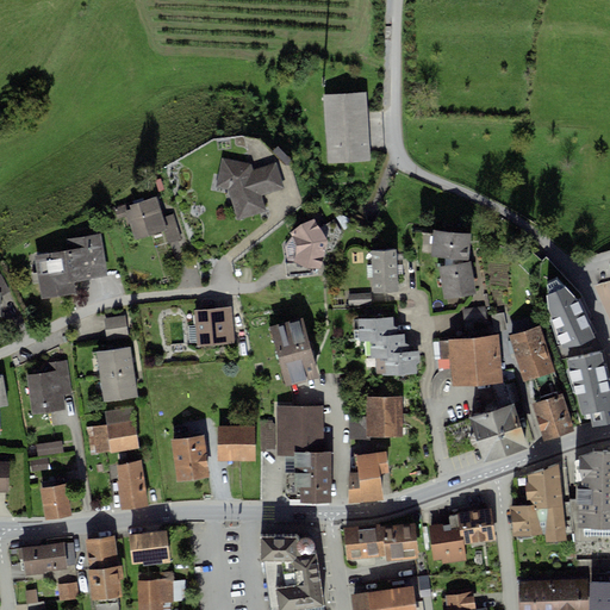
[(367,95),(325,98),(329,163),(371,161),(367,95)]
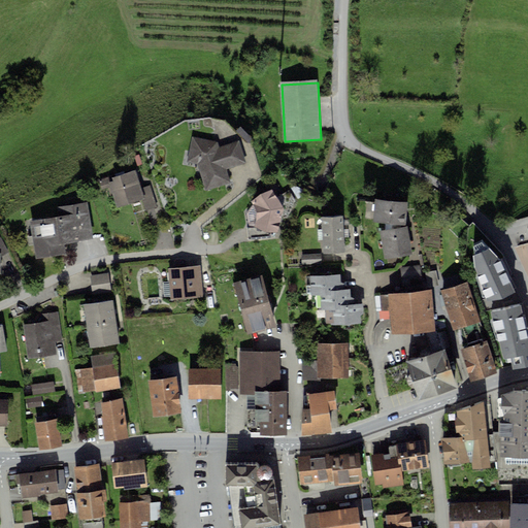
[(226,123),(219,130),(227,139),(235,131),(226,123)]
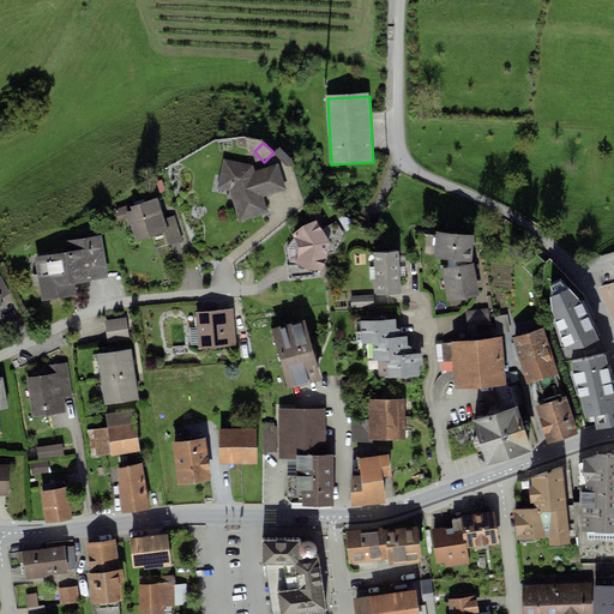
[(253,166),(223,162),(218,191),(230,193),(241,226),(268,220),(263,200),(286,192),(280,167),(254,175),(253,166)]
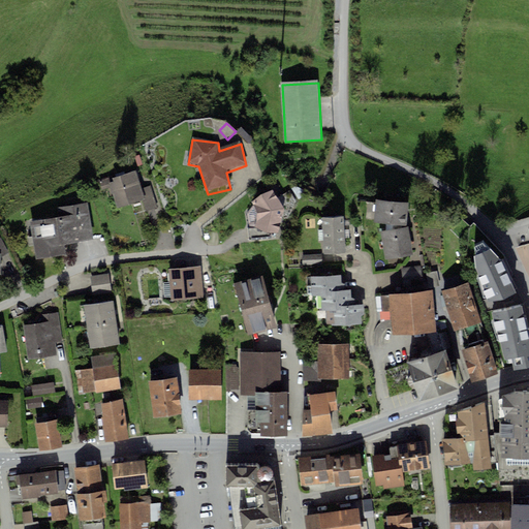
[(136,173),(106,182),(116,212),(142,204),(145,214),(157,210),(150,187),(143,190),(136,173)]
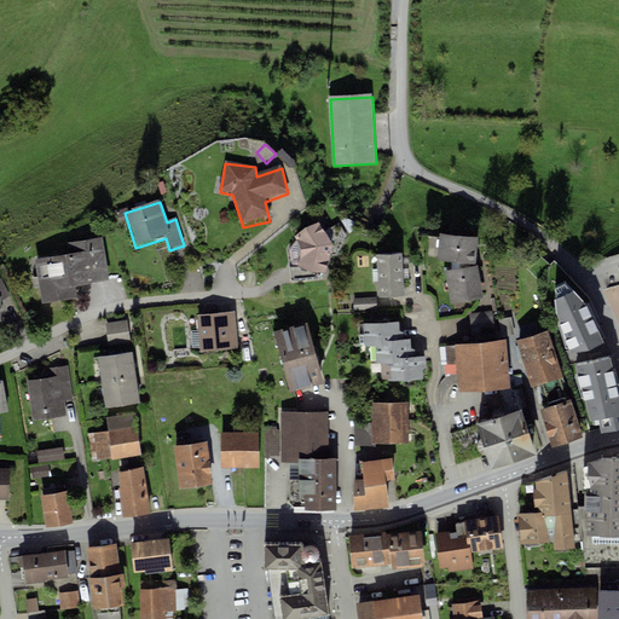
[(335,247),(319,224),(296,237),(301,252),(301,267),(327,275),(335,247)]
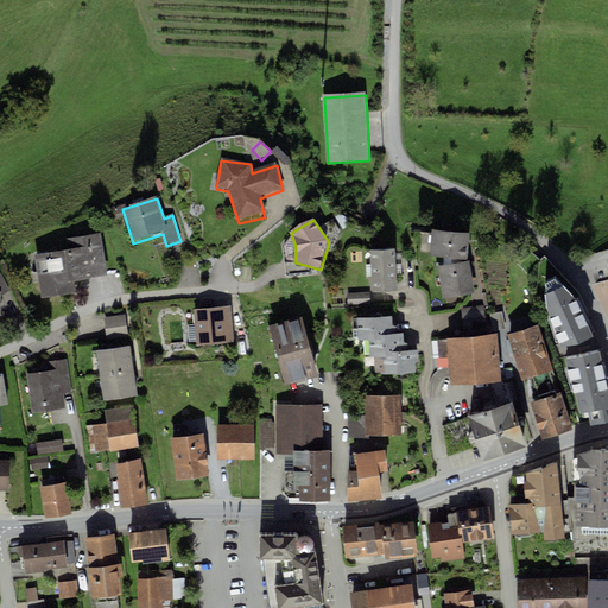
[(430,254),(444,255),(444,267),(438,268),(444,301),(475,295),(469,263),(461,265),(461,261),(460,258),(470,258),(472,234),(432,230),(430,254)]
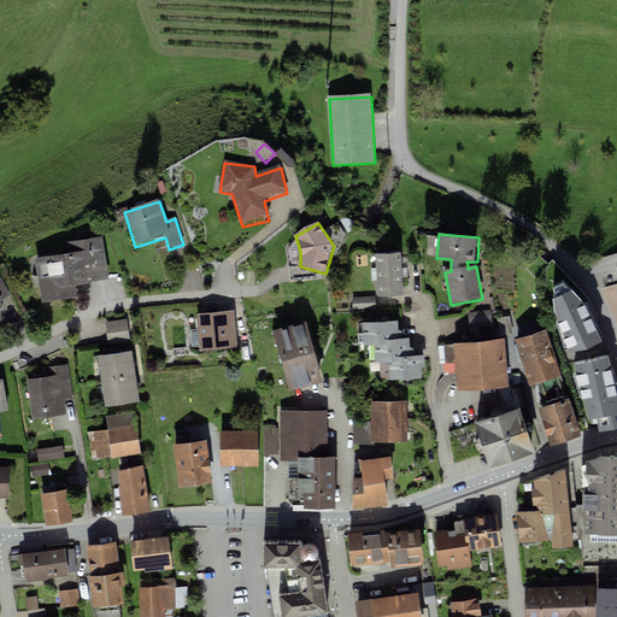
[(66,256),(37,260),(42,301),(77,300),(75,288),(111,281),(100,239),(63,246),(66,256)]
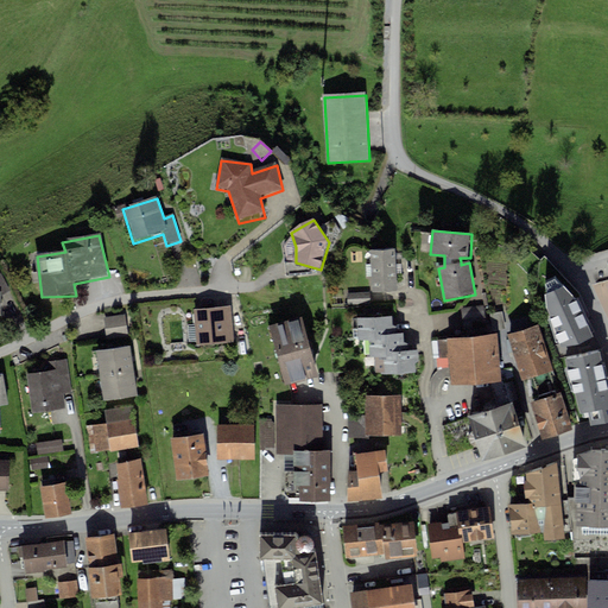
[(396,251),(369,252),(372,291),(397,290),(396,251)]
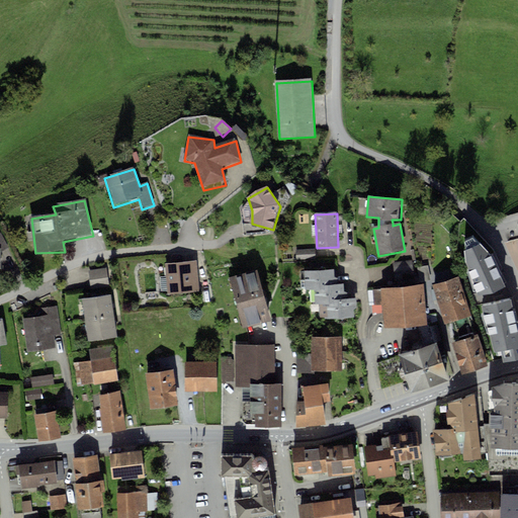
[(459,225),(464,262),(473,292),(476,291),(477,294),(505,287),(500,272),(501,267),(495,254),(464,219),(459,225)]
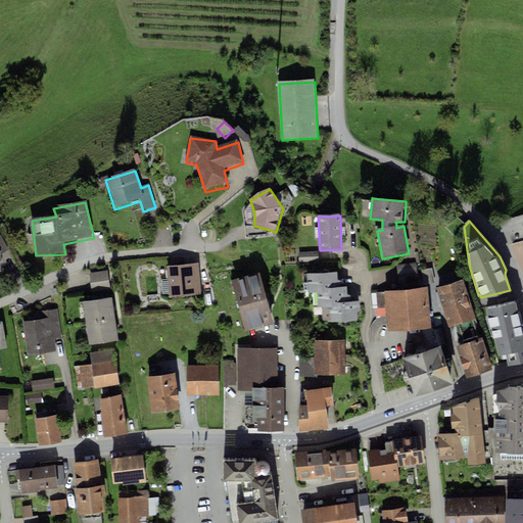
[(318,260),(318,252),(298,253),(299,263),(318,260)]
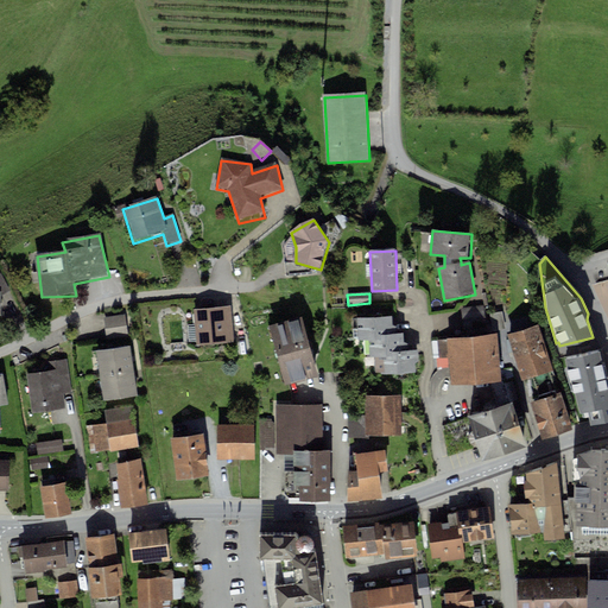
[(464,328),(486,325),(483,305),(461,309),(464,328)]
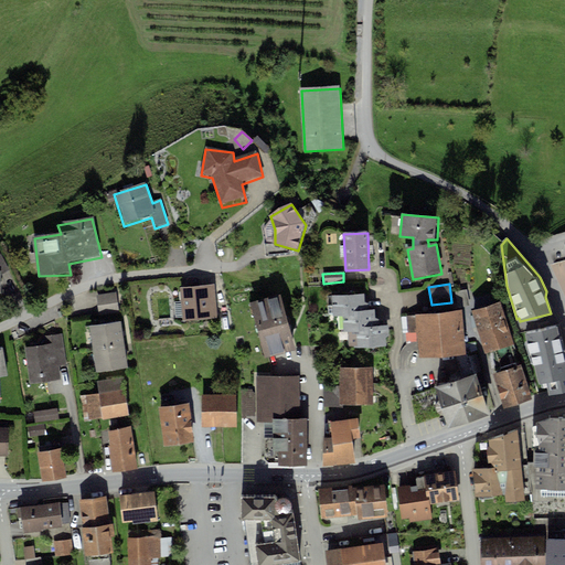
[(213,285),(180,287),(183,321),(215,319),(213,285)]
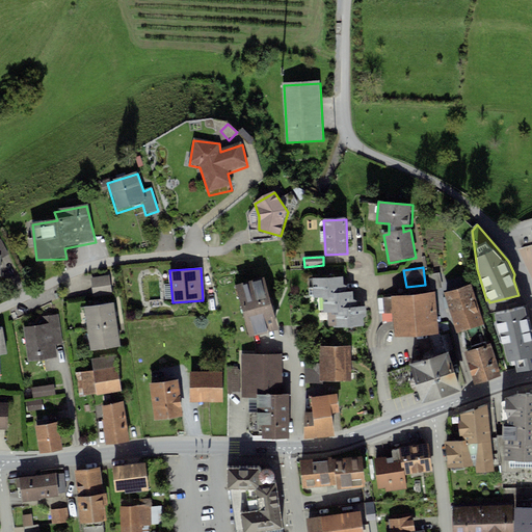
[(110,294),(108,275),(90,277),(92,296),(110,294)]
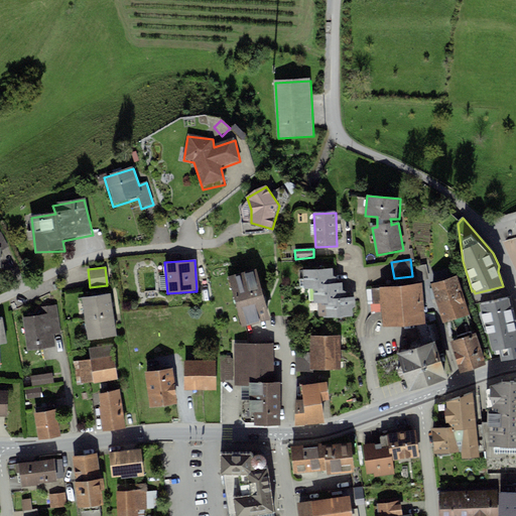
[(335,269),(301,271),(302,290),(313,290),(313,305),(324,304),(325,317),(357,316),(356,308),(356,300),(346,301),(345,292),(345,284),(336,284),(335,276),(335,269)]
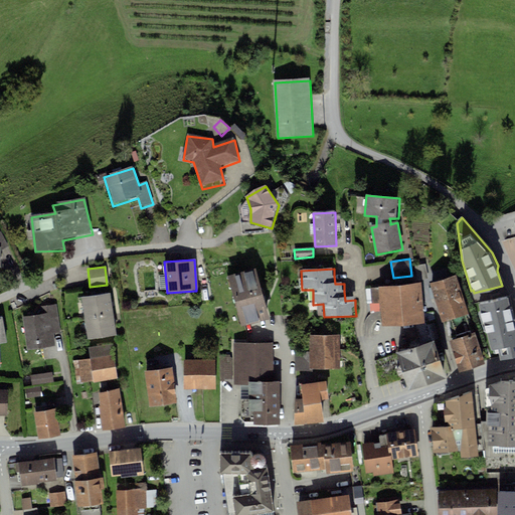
[(255,271),(229,278),(242,326),(269,319),(255,271)]
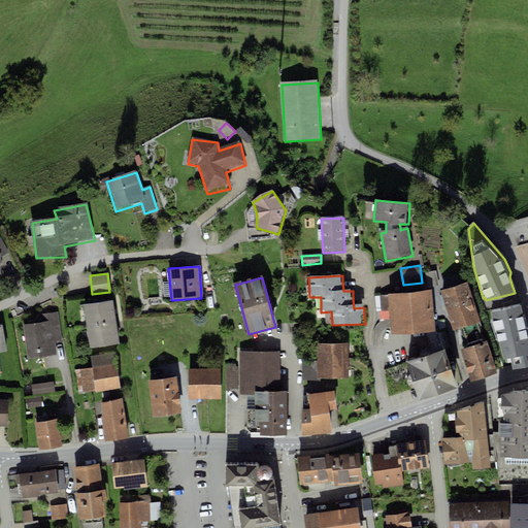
[(468,286),(442,293),(455,332),(481,324),(468,286)]
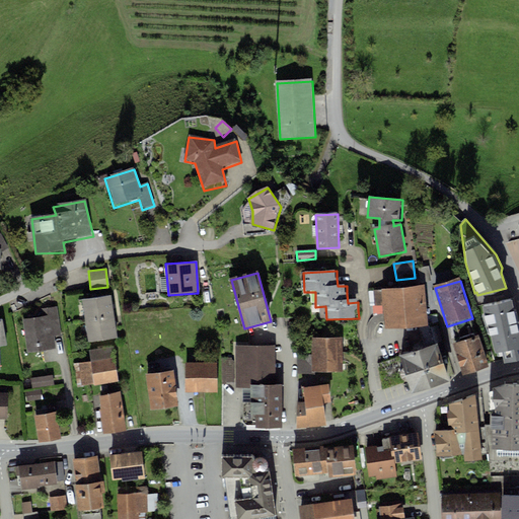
[(425,286),(381,290),(385,330),(428,327),(425,286)]
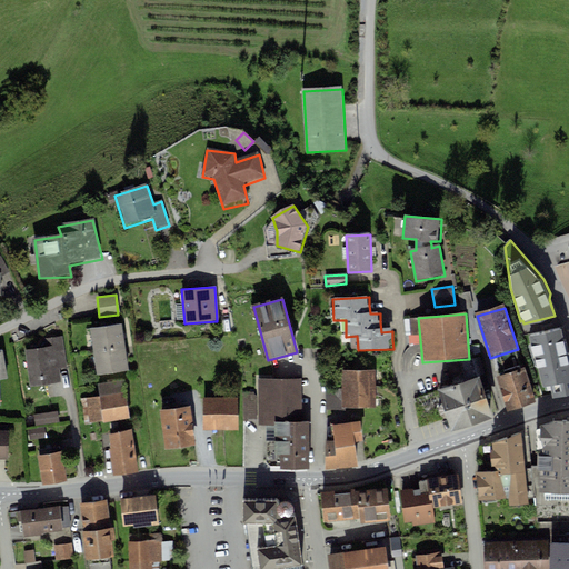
[(122,327),(91,331),(98,376),(129,371),(128,359),(125,338),(122,327)]
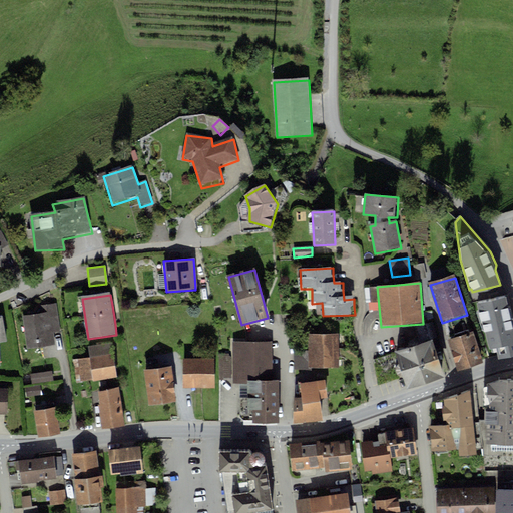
[(483,331),(484,333),(487,349),(496,347),(498,358),(512,355),(512,314),(512,313),(508,295),(477,303),(483,331)]
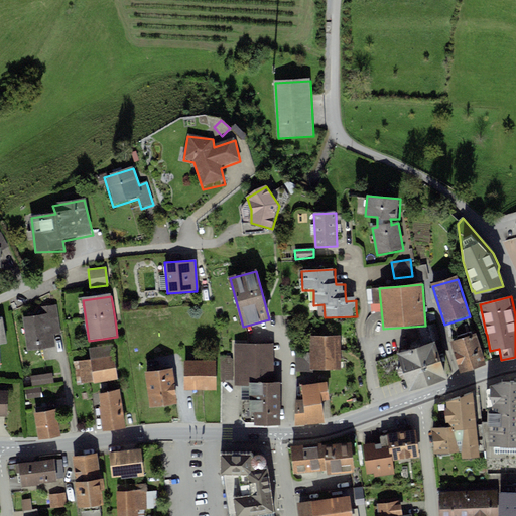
[(46,316),(24,319),(29,352),(55,349),(53,338),(61,337),(57,307),(45,308),(46,316)]
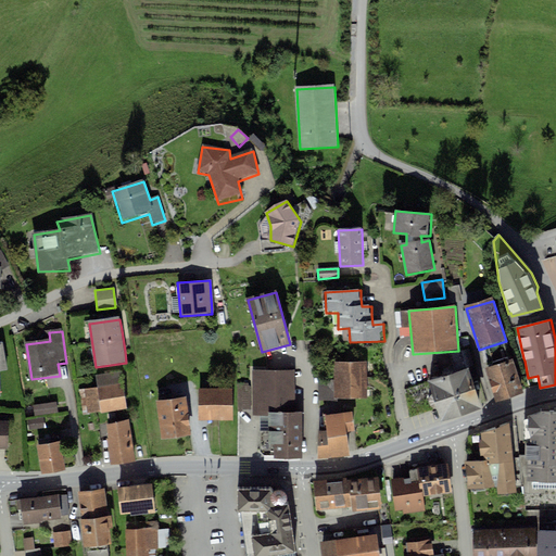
[(332,379),(318,379),(318,401),(335,401),(335,399),(367,399),(367,361),(332,361),(332,379)]
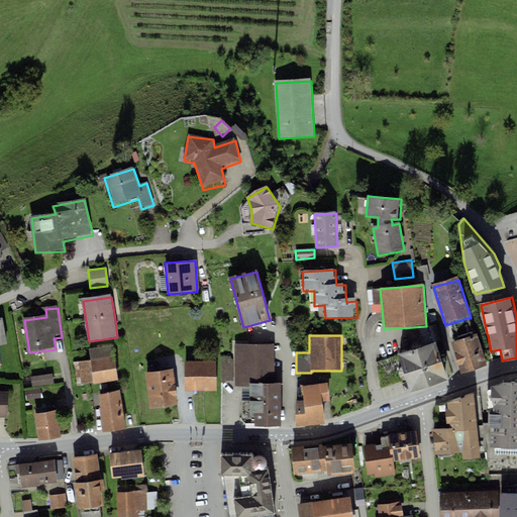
[(479,336),(452,344),(462,376),(489,368),(479,336)]
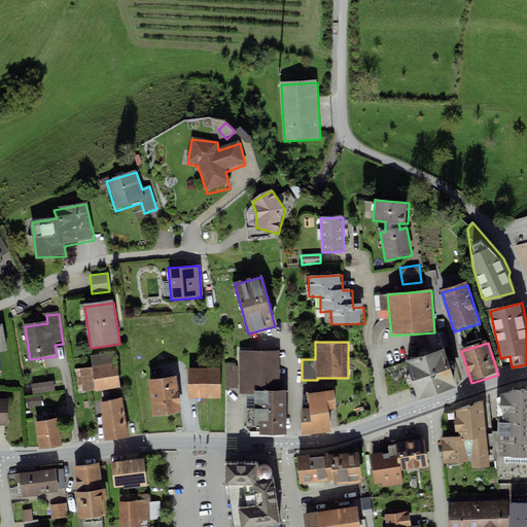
[(281,350),(239,350),(239,395),(246,395),(246,428),(250,432),(259,431),(259,434),(286,434),(286,389),(281,389),(281,350)]
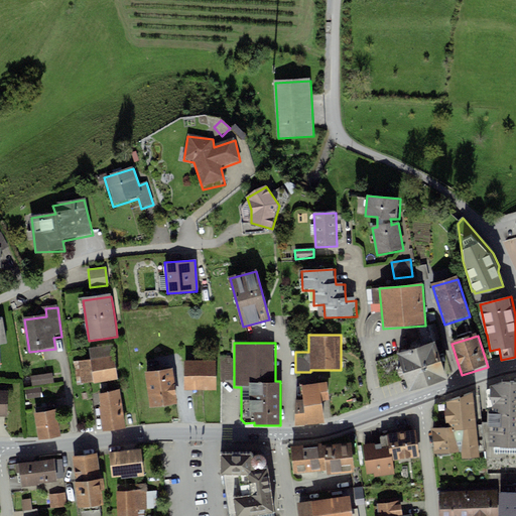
[(436,343),(399,355),(410,392),(447,380),(436,343)]
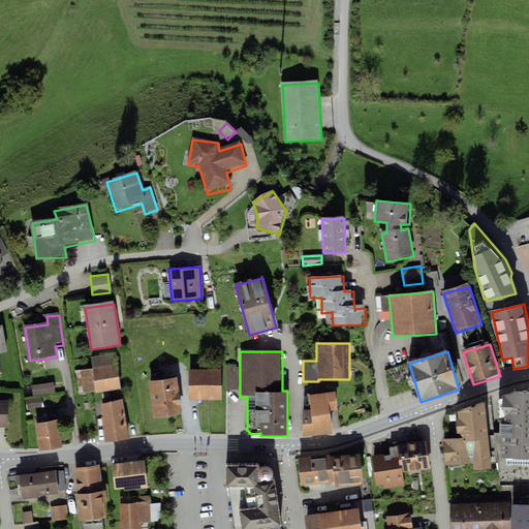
[(238,365),(225,365),(225,390),(239,389),(238,365)]
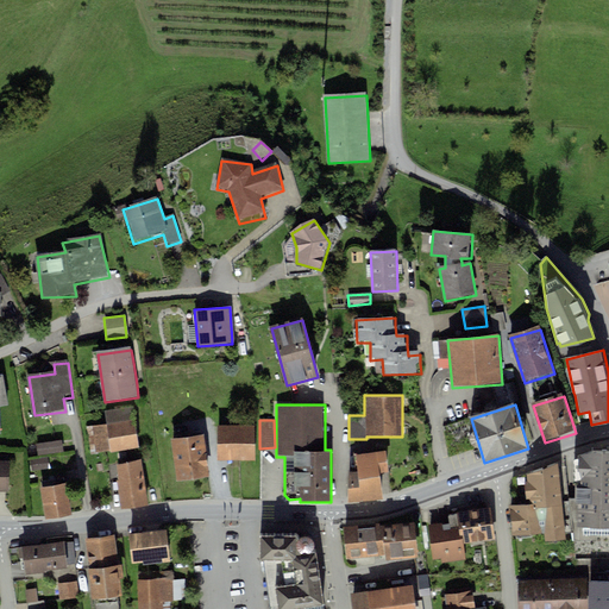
[(136,421),(96,426),(100,453),(139,449),(136,421)]
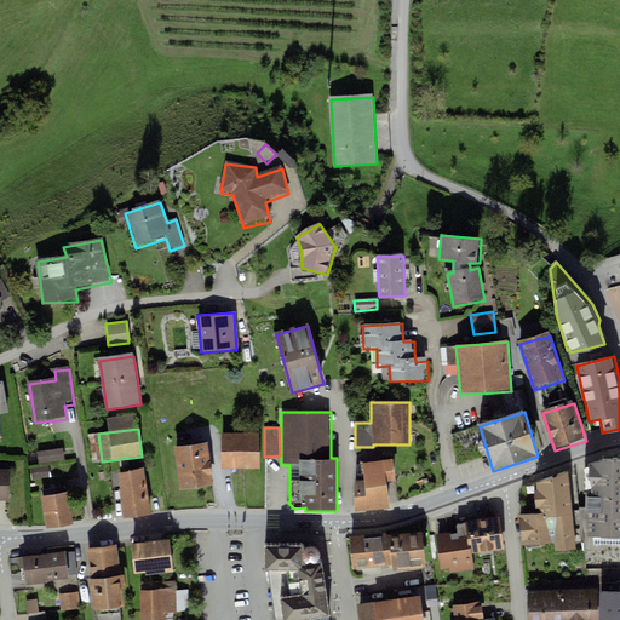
[(259,434),(222,434),(222,469),(259,469),(259,434)]
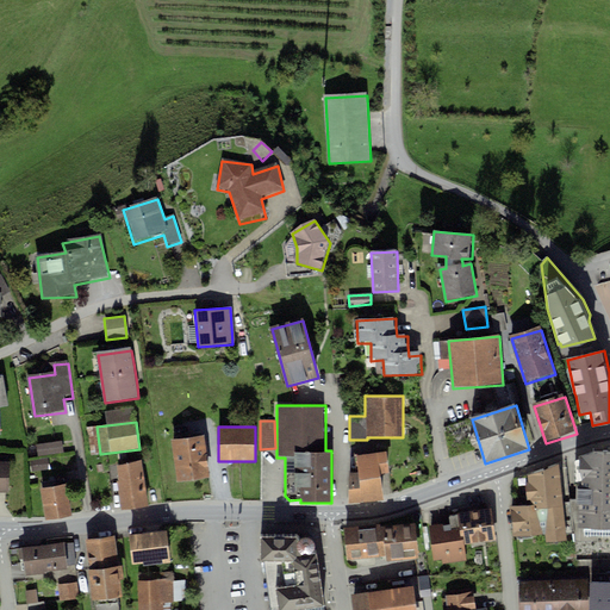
[(205,439),(174,443),(179,483),(210,478),(205,439)]
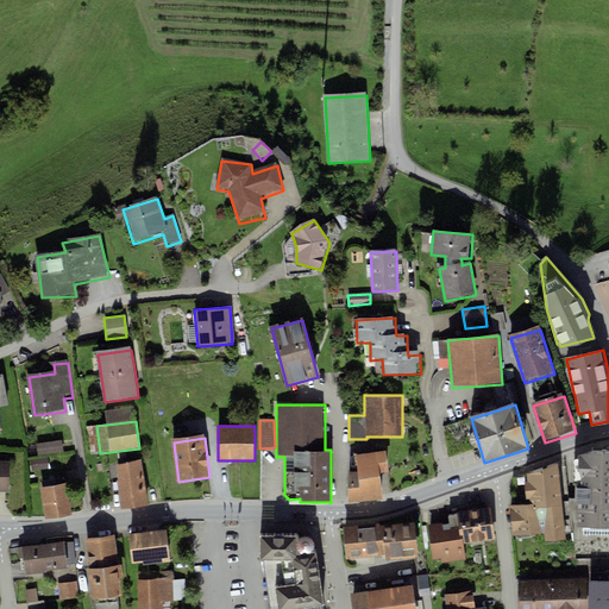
[(62,441),(37,446),(38,457),(63,452),(62,441)]
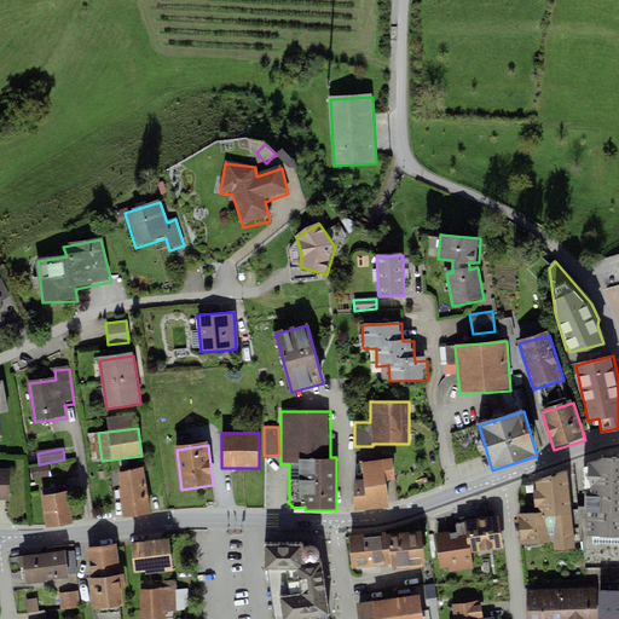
[(364,479),(356,481),(356,510),(389,505),(386,479),(395,478),(392,457),(362,462),(364,479)]
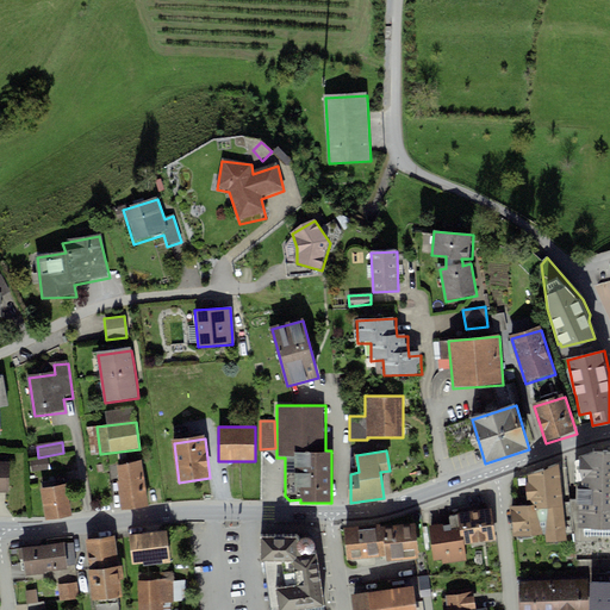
[(609,453),(595,453),(583,458),(579,529),(609,529),(609,453)]
